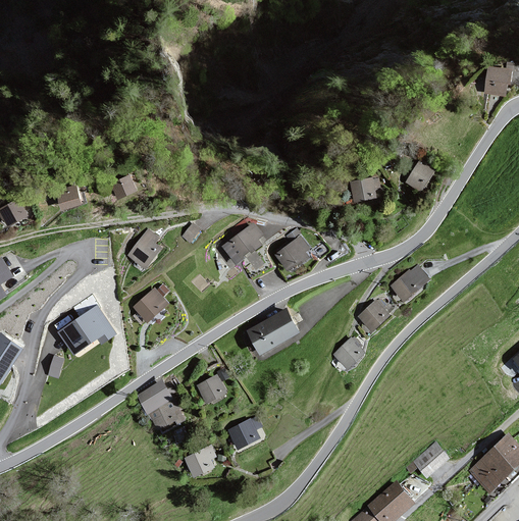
[(510,70),(486,66),(483,92),(503,95),(505,84),(507,84),(510,70)]
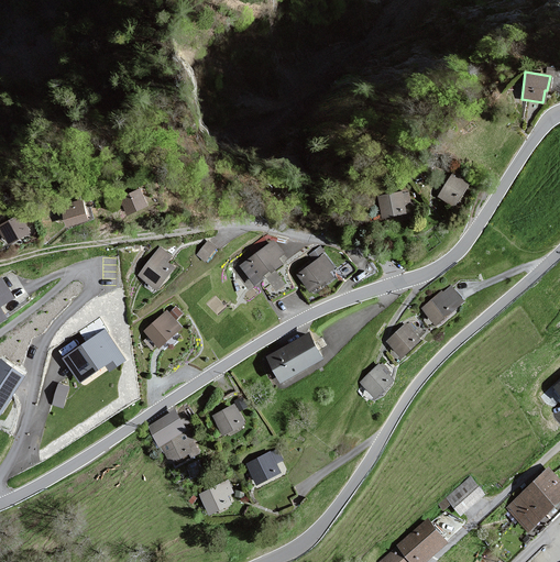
[(453,169),(437,194),(452,205),(469,179),(453,169)]
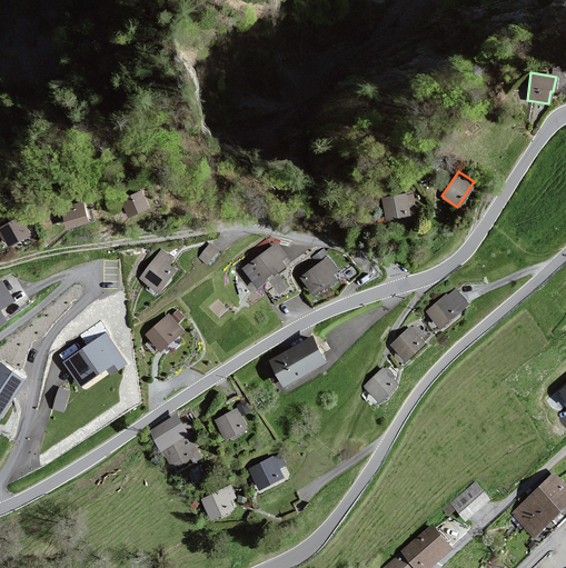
[(140,190),(121,199),(128,215),(148,206),(140,190)]
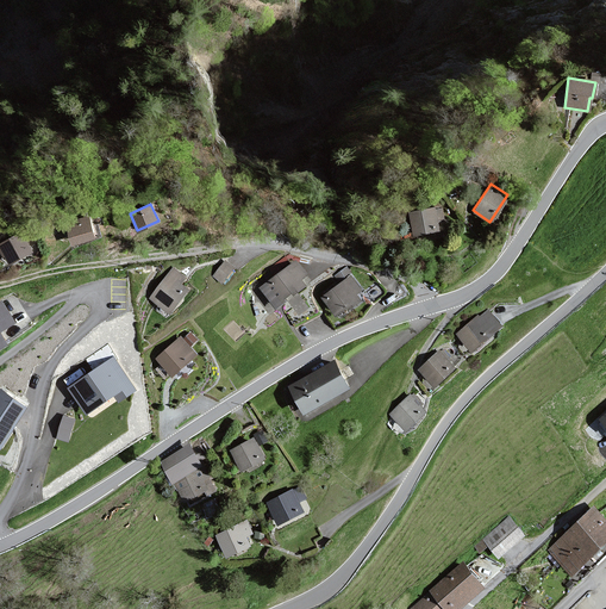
[(89,216),(97,238),(125,230),(117,207),(89,216)]
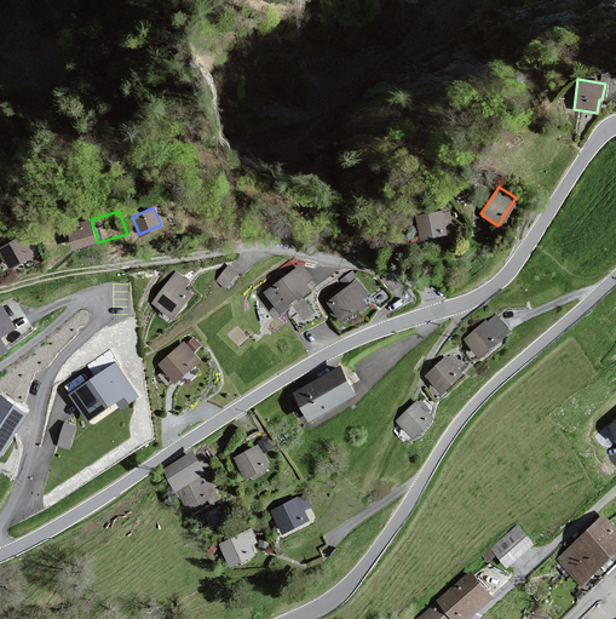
[(445,212),(415,217),(419,238),(449,233),(445,212)]
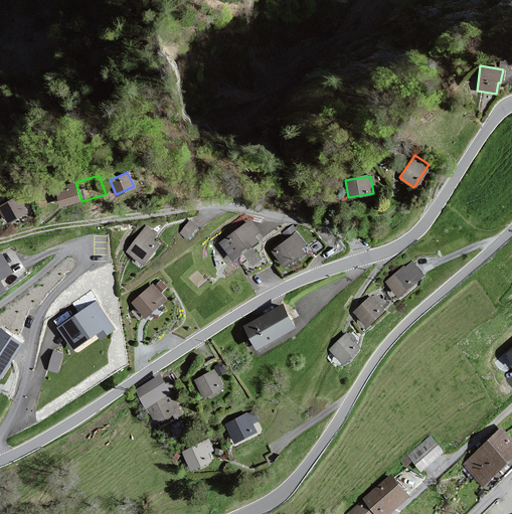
[(73,182),(55,187),(60,205),(78,201),(73,182)]
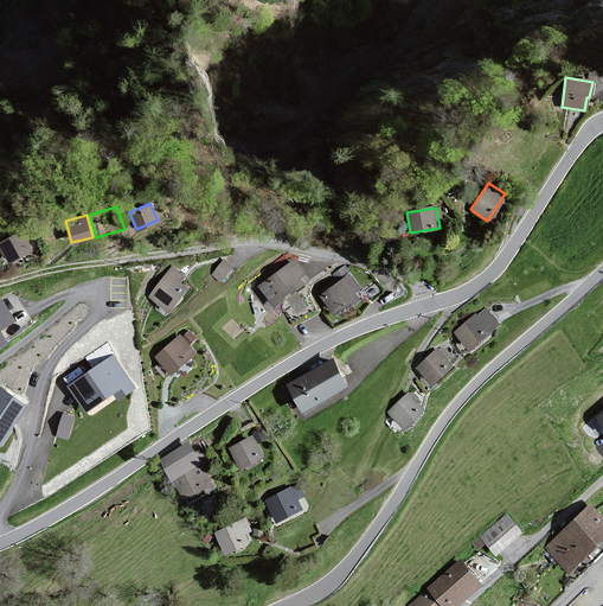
[(20,231),(0,242),(0,254),(1,256),(4,255),(7,262),(31,250),(20,231)]
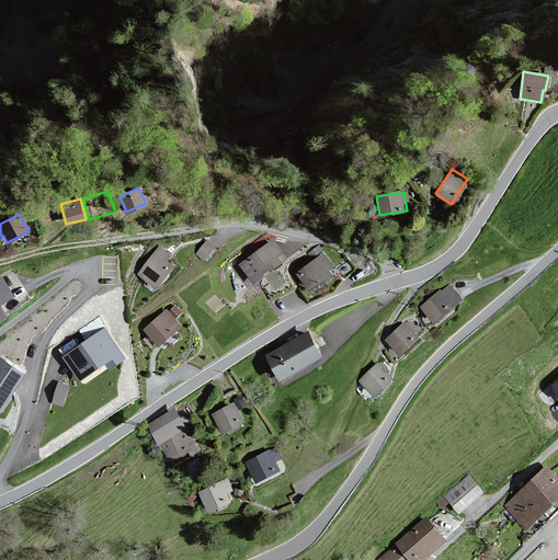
[(212,246),(205,240),(194,252),(202,258),(212,246)]
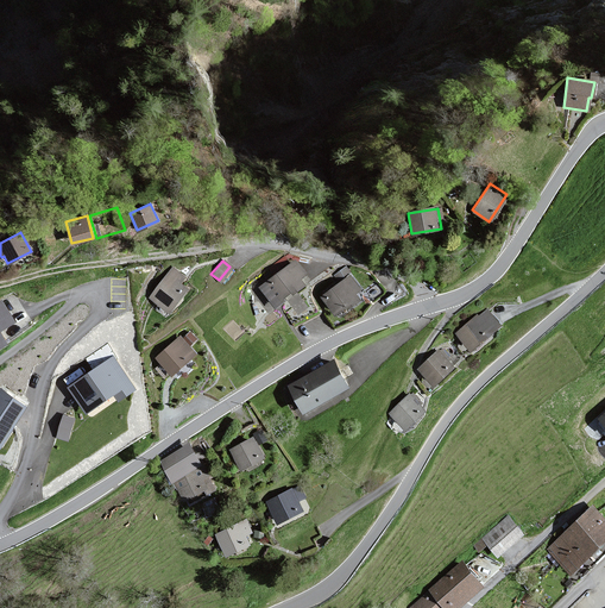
[(302,274),(292,261),(259,286),(273,306),(302,284),(297,277),(302,274)]
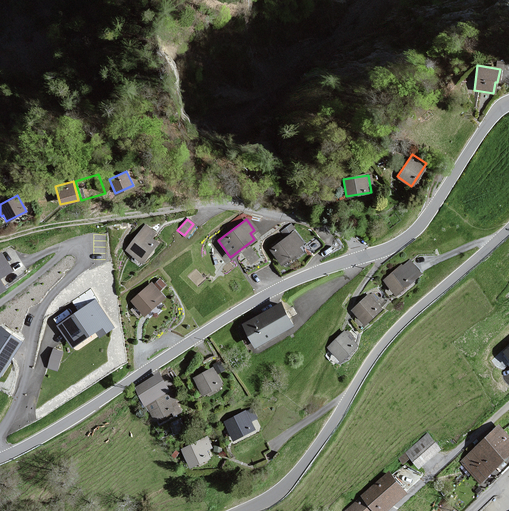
[(154,233),(143,225),(125,248),(141,260),(155,242),(149,238),(154,233)]
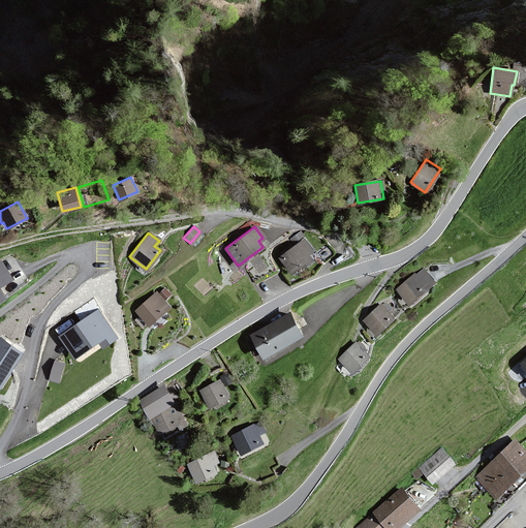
[(303,239),(279,257),(290,272),(300,265),(301,268),(310,260),(306,254),(311,251),(303,239)]
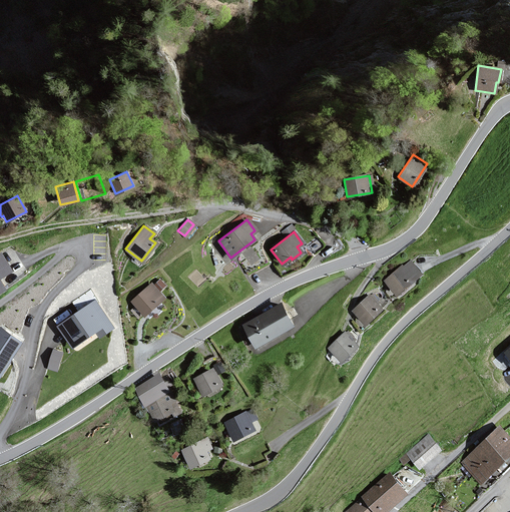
[(0,253),(0,292),(4,290),(0,283),(0,278),(11,271),(0,253)]
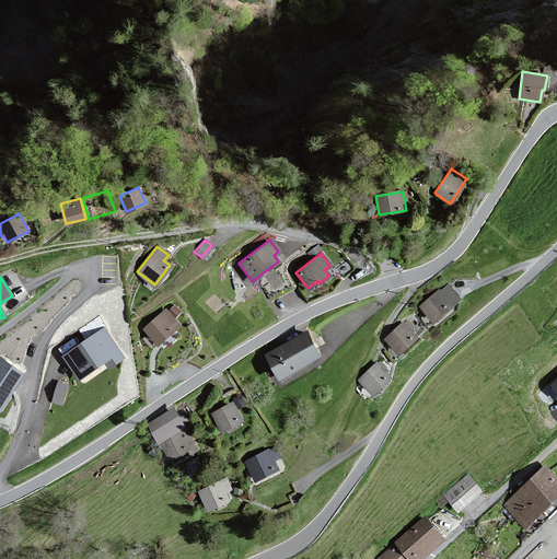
[(459,299),(445,284),(438,291),(436,290),(419,305),(433,321),(459,299)]
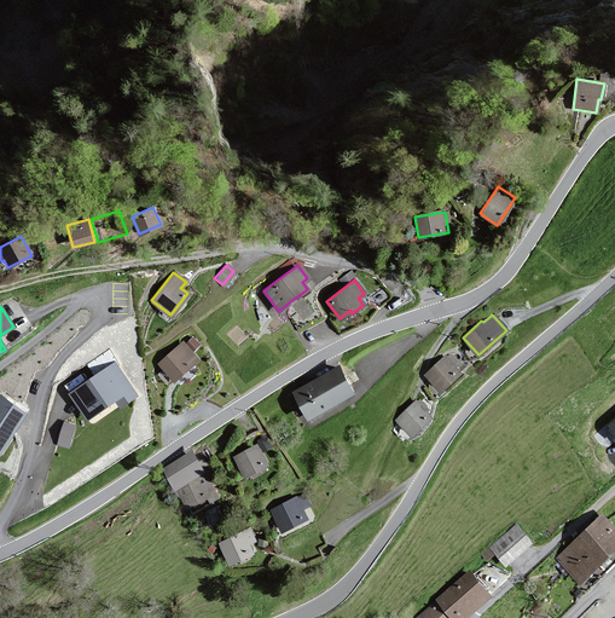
[(196,359),(181,342),(158,362),(172,379),(196,359)]
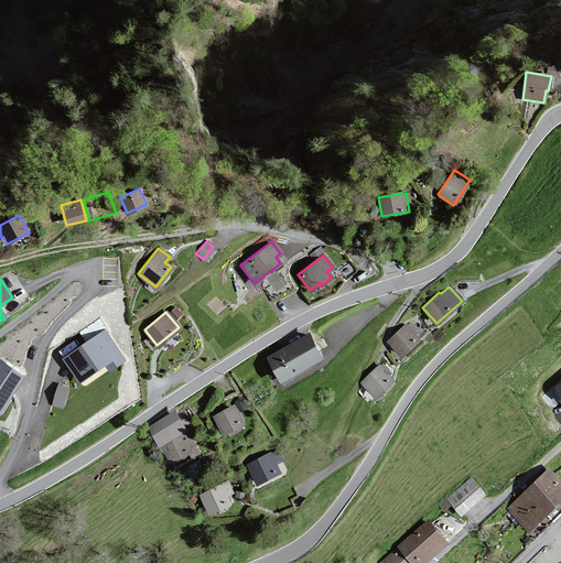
[(387,340),(400,357),(419,340),(406,324),(387,340)]
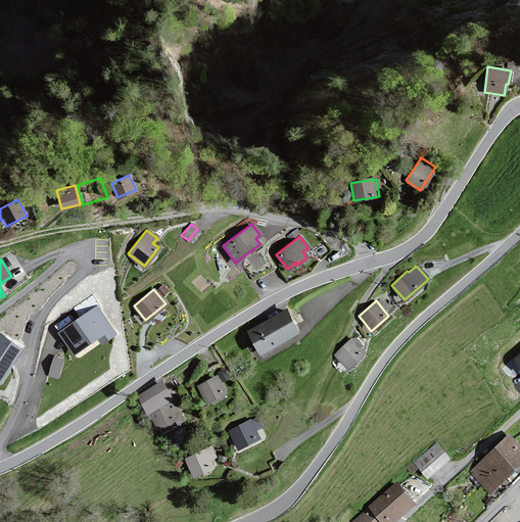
[(113,333),(95,306),(58,332),(74,354),(97,338),(100,343),(113,333)]
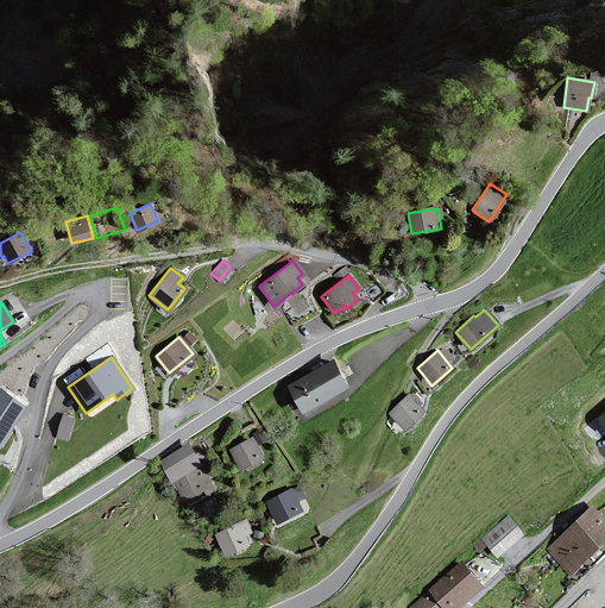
[(333,361),(288,386),(303,413),(348,388),(333,361)]
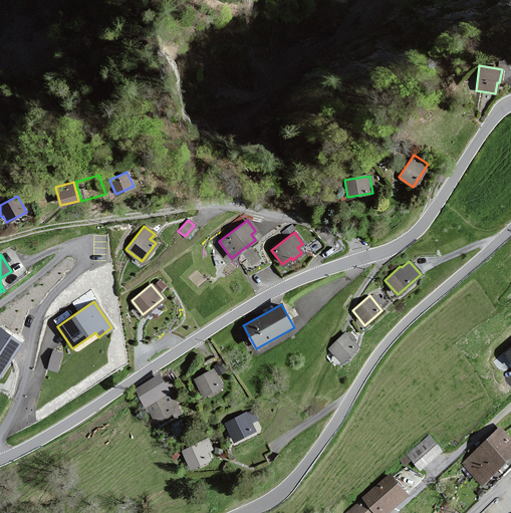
[(22,343),(0,328),(0,376),(22,343)]
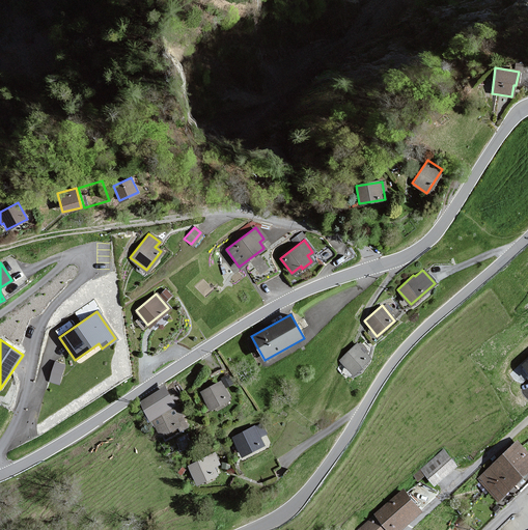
[(338,359),(353,374),(369,359),(356,343),(338,359)]
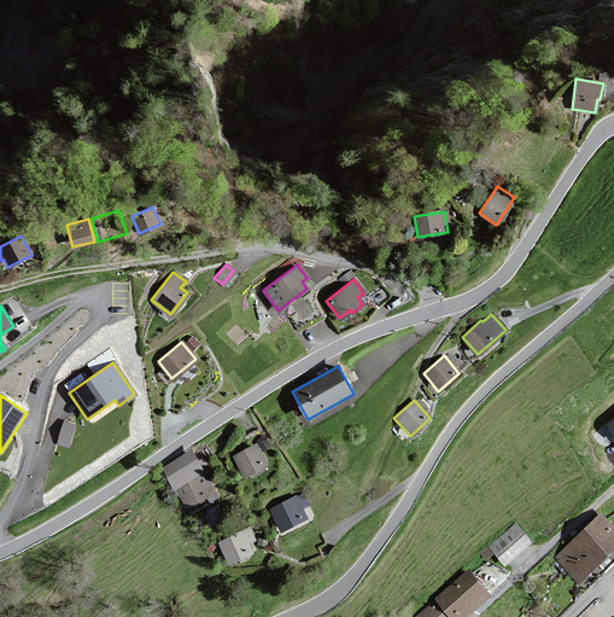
[(74,424),(62,420),(56,443),(66,446),(74,424)]
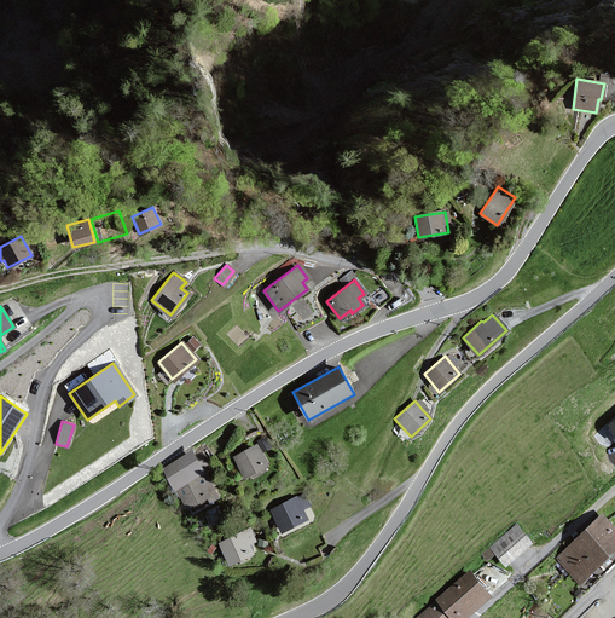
[(255,445),(233,457),(243,475),(265,465),(255,445)]
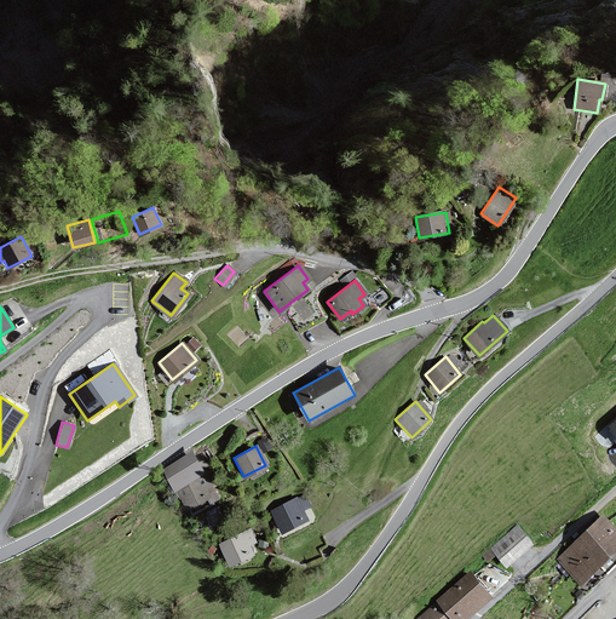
[(202,474),(190,453),(163,469),(176,488),(202,474)]
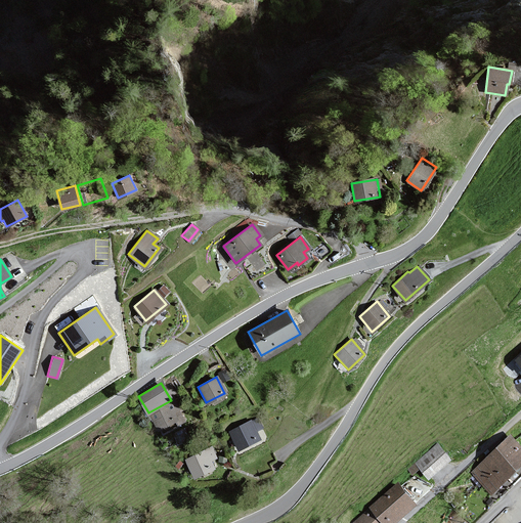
[(172,402),(149,413),(158,429),(177,419),(175,415),(177,412),(172,402)]
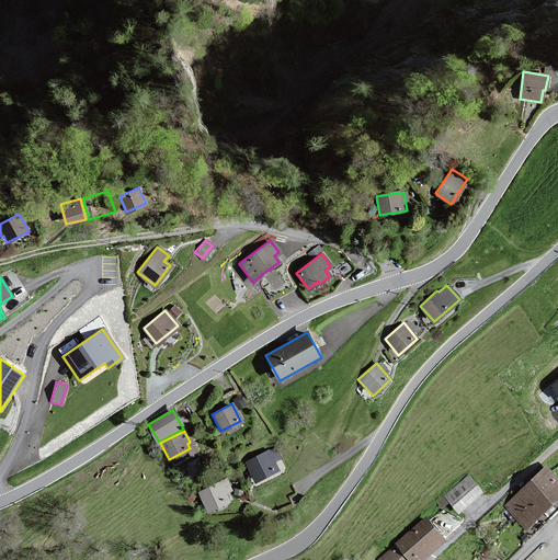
[(268,450),(243,461),(253,481),(276,470),(268,450)]
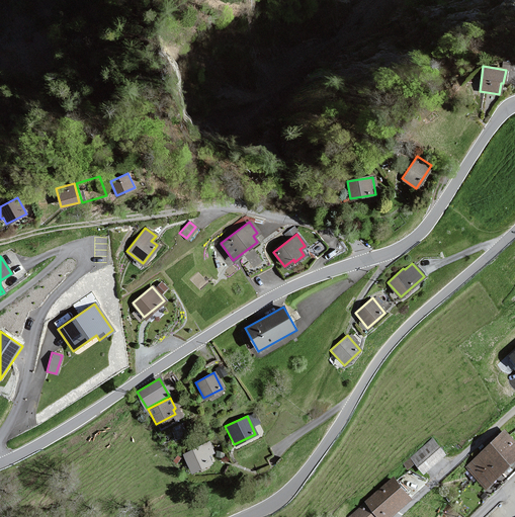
[(514,445),(502,431),(465,465),(485,487),(514,458),(514,445)]
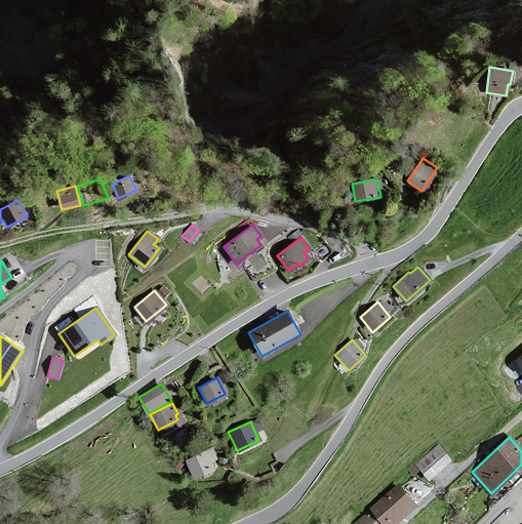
[(449,459),(436,445),(414,464),(428,479),(449,459)]
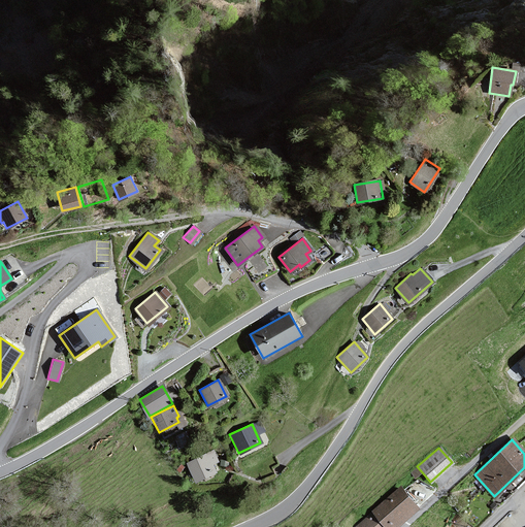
[(210,453),(187,462),(194,481),(216,472),(211,463),(215,461),(210,453)]
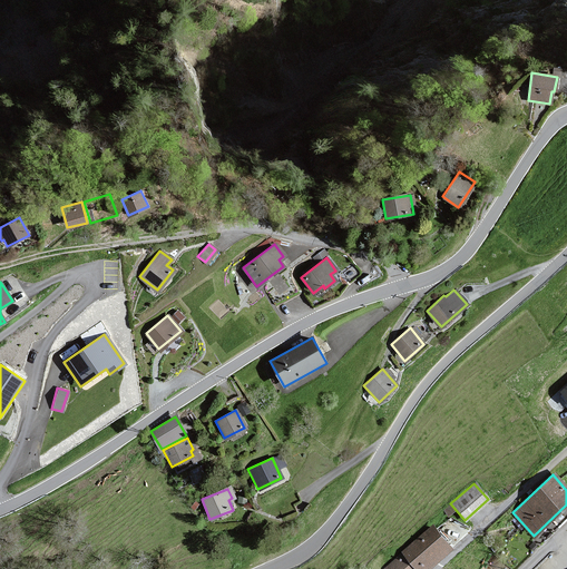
[(402,550),(384,566),(388,568),(418,568),(419,568),(423,568),(451,546),(431,523),(402,549),(402,550)]
